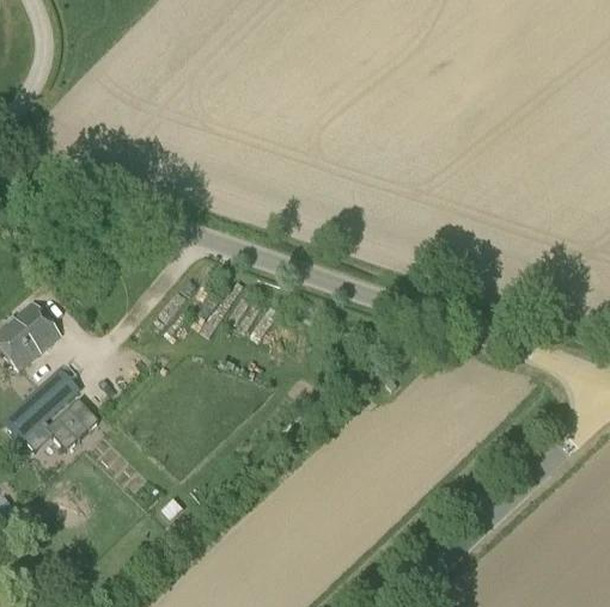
[(0,353),(2,351),(20,372),(62,336),(34,301),(0,330),(0,353)]
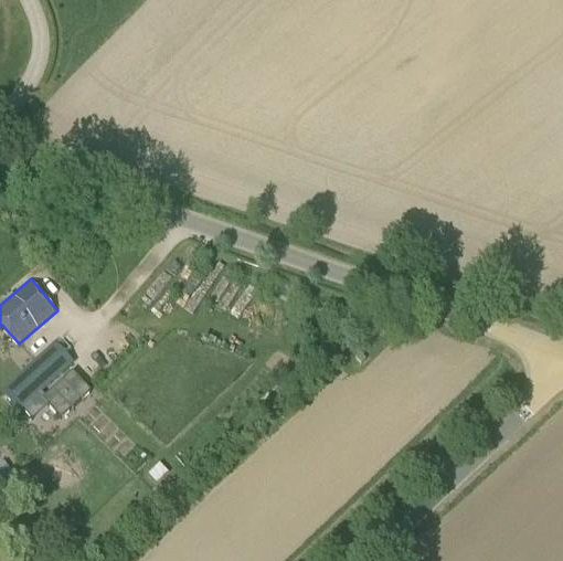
[(74,361),(60,346),(4,395),(18,412),(74,361)]
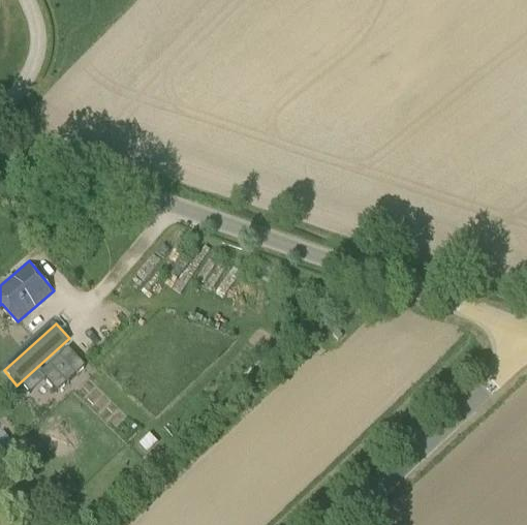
[(87,365),(69,346),(42,370),(59,389),(87,365)]
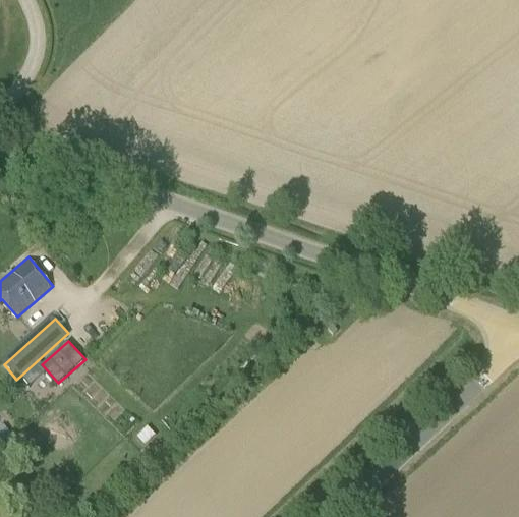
[(0,445),(7,456),(20,446),(5,424),(0,427),(0,445)]
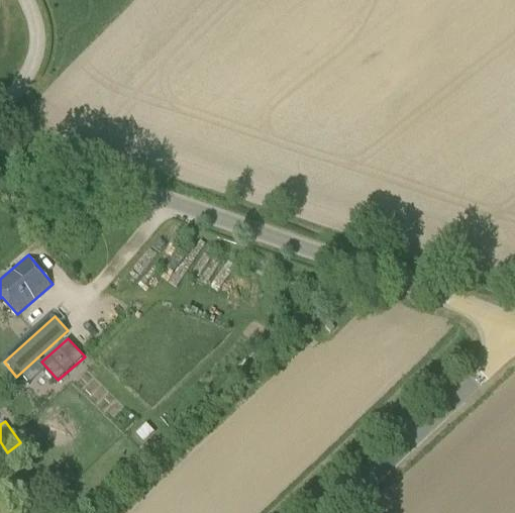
[(137,432),(145,440),(155,430),(146,422),(137,432)]
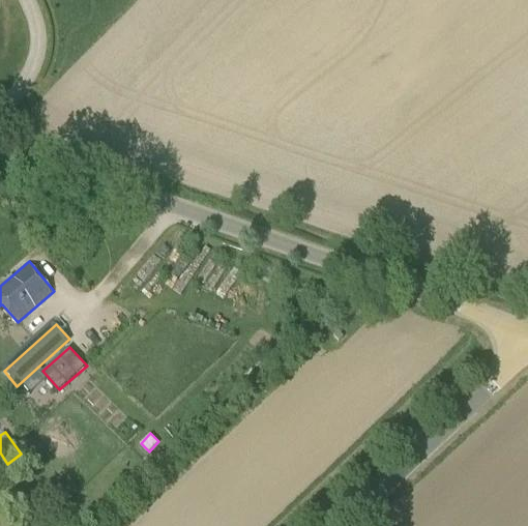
All buildings are outlined.
